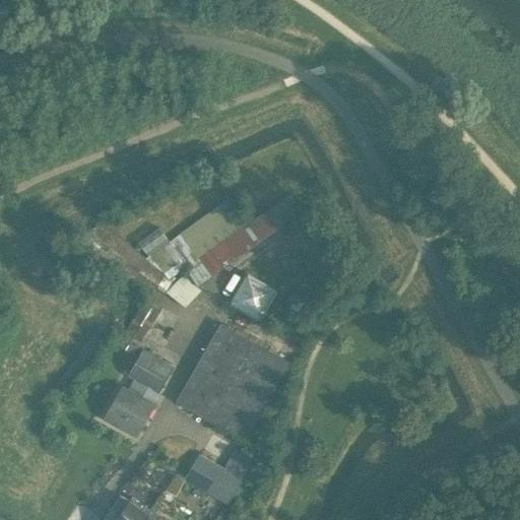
[(201,290),(198,285),(303,210),(290,193),(245,224),(226,199),(146,258),(96,223),(78,251),(150,299),(156,288),(165,295),(167,293),(185,307),(201,290)]
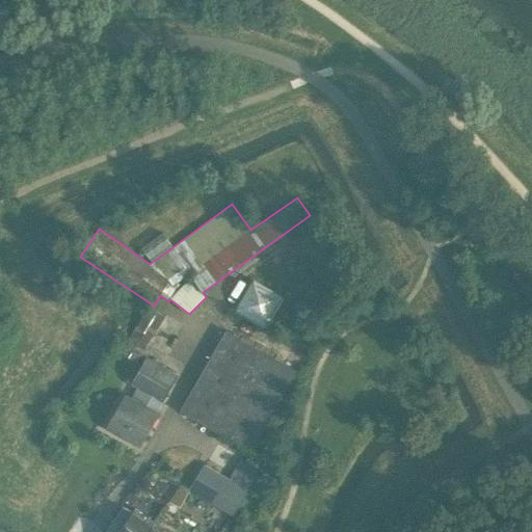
[(235,311),(265,327),(284,297),(253,278),(235,311)]
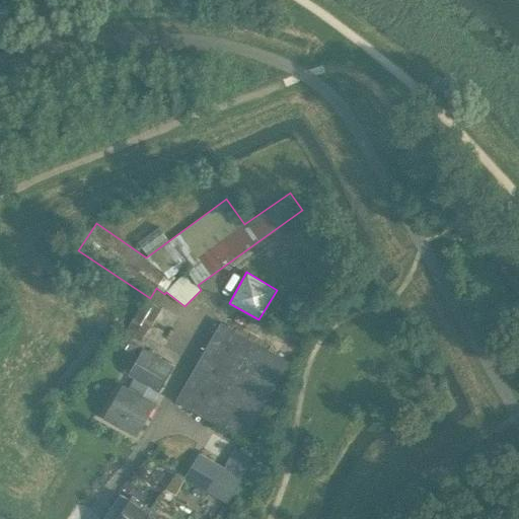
[(133,354),(161,309),(145,298),(116,345),(133,354)]
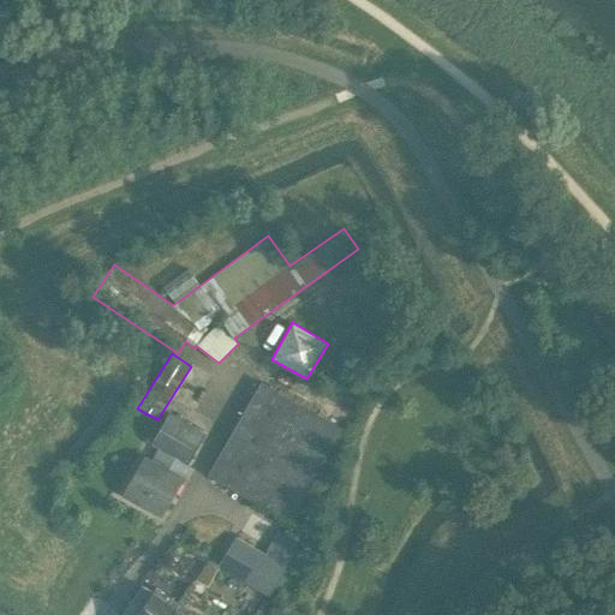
[(208,475),(291,523),(344,429),(261,381),(208,475)]
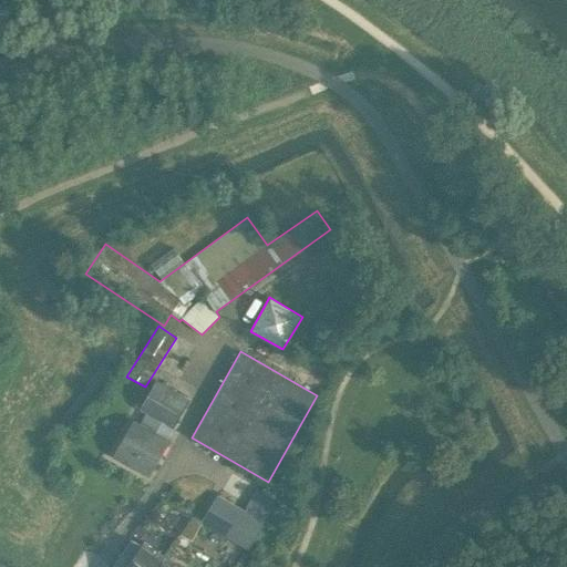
[(134,419),(112,456),(150,477),(171,441),(167,439),(173,430),(191,400),(156,380),(138,410),(145,413),(140,422),(134,419)]
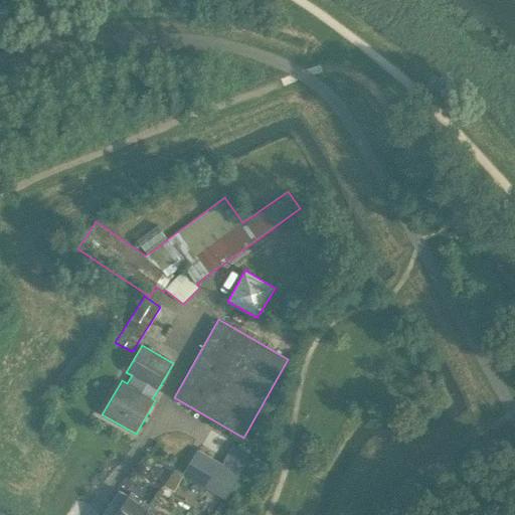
[(198,451),(183,476),(204,488),(219,463),(198,451)]
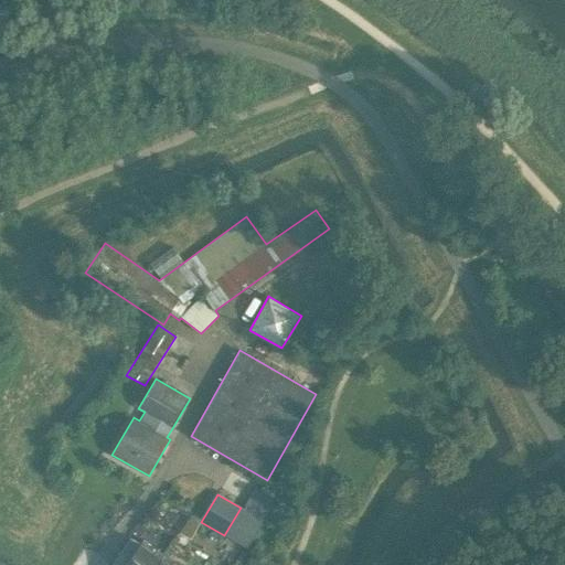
[(241,508),(224,535),(247,548),(263,521),(243,509),(241,508)]
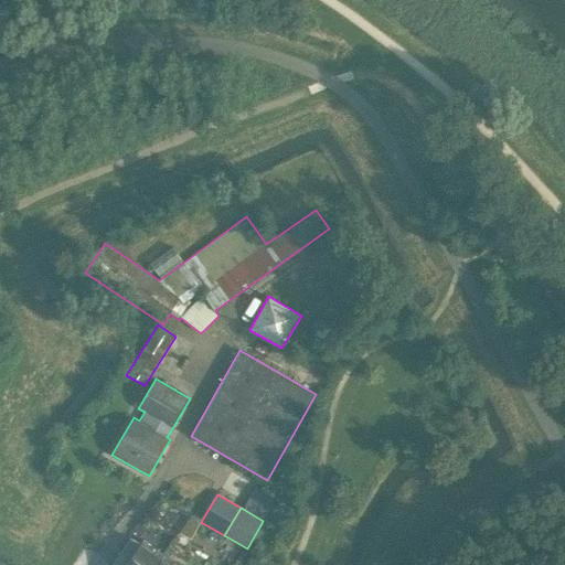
[(157,564),(164,555),(144,540),(140,545),(130,537),(110,564),(157,564)]
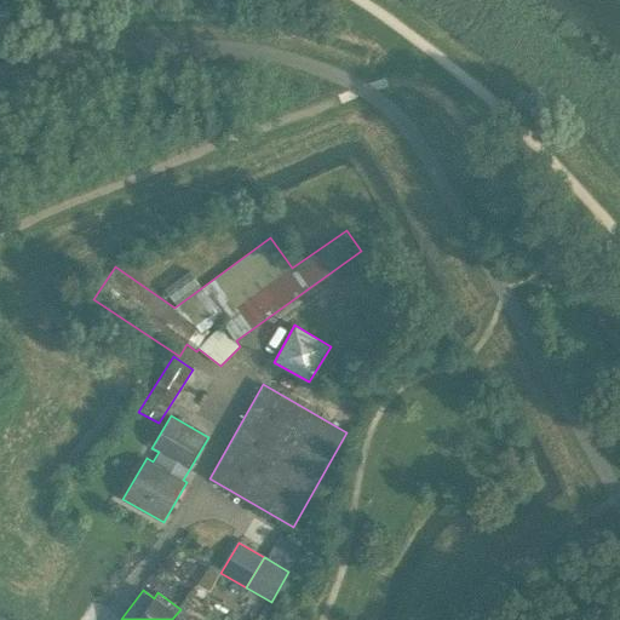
[(253,592),(241,610),(256,619),(258,619),(270,603),(253,592)]
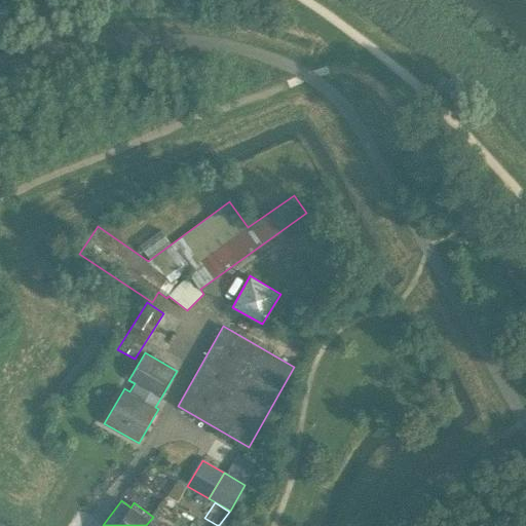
[(166,525),(153,517),(146,525),(166,525)]
